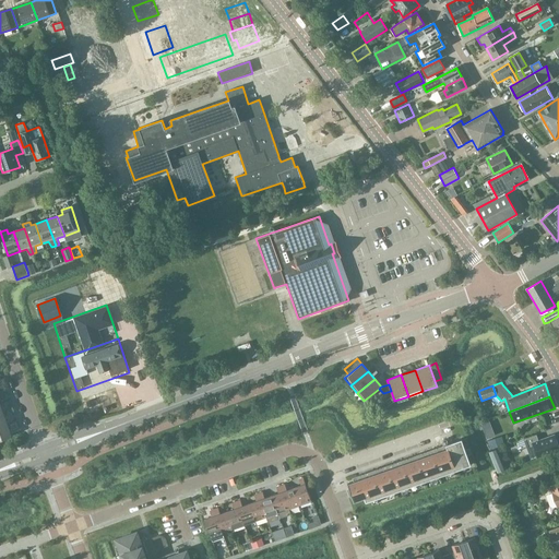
[(483,430),(491,427),(488,419),(480,423),(483,430)]
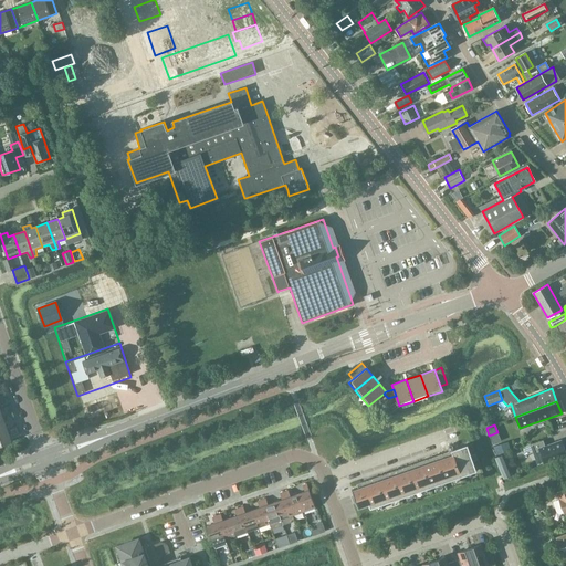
[(7,430),(0,432),(0,446),(11,442),(7,430)]
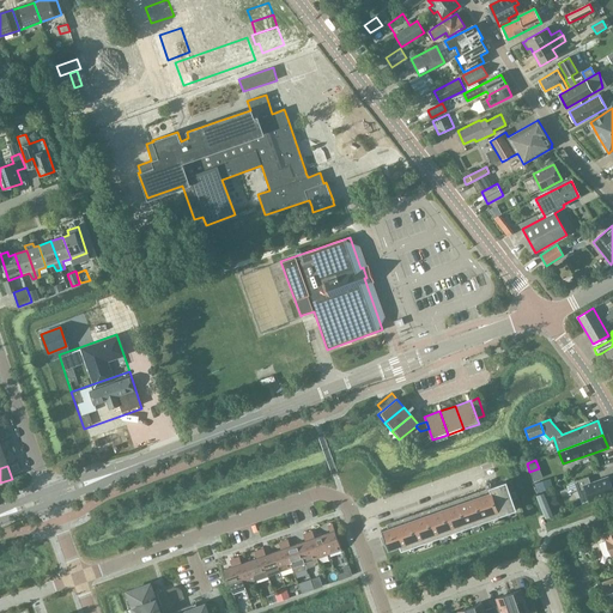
[(574,481),(583,504),(612,492),(608,477),(590,483),(588,475),(574,481)]
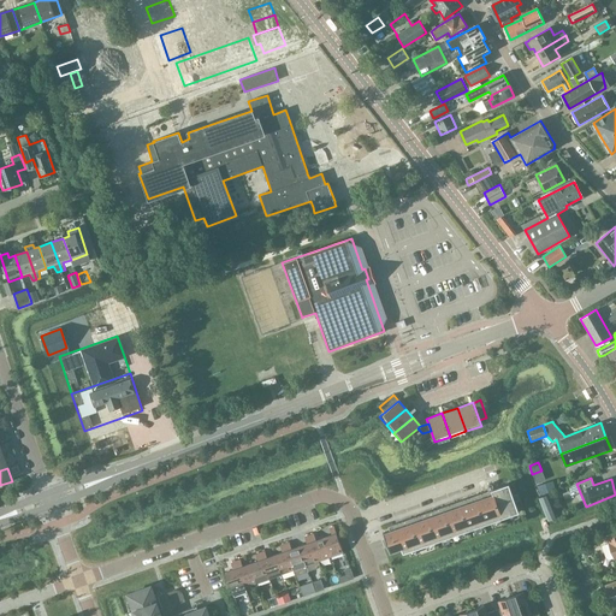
[(554,490),(551,481),(535,486),(539,495),(554,490)]
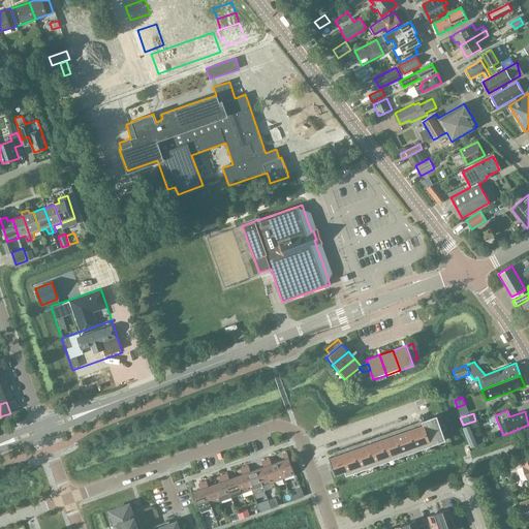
[(434,416),(337,450),(339,454),(345,471),(346,475),(443,441),(445,440),(437,415),(434,416)]
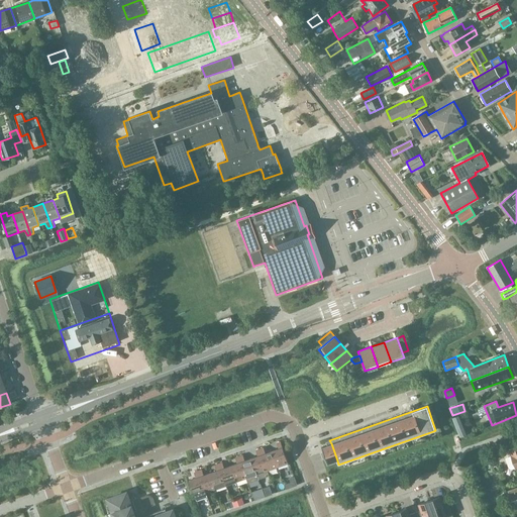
[(459,414),(451,417),(454,426),(462,423),(459,414)]
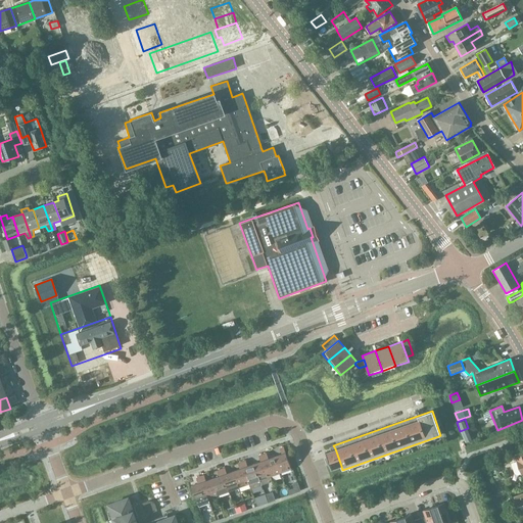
[(275,457),(280,473),(291,469),(283,447),(280,448),(282,455),(275,457)]
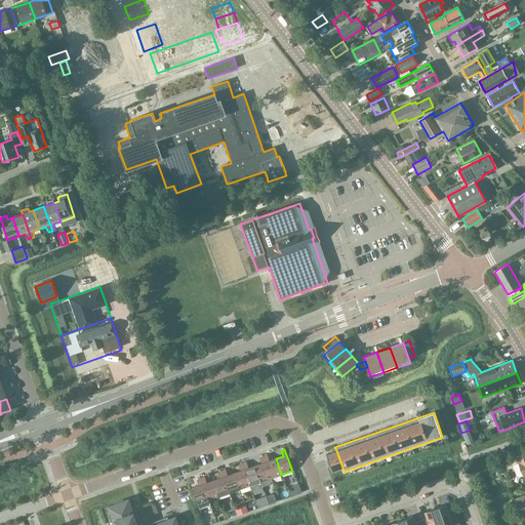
[(336,450),(326,454),(332,472),(342,468),(336,450)]
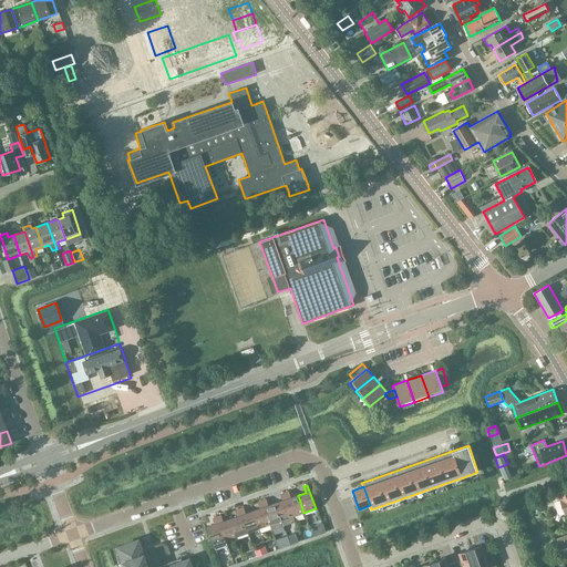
[(566,488),(557,493),(560,500),(559,500),(565,514),(566,513),(566,488)]
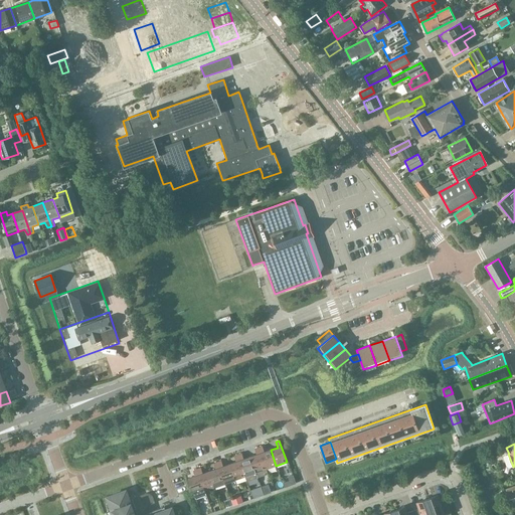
[(276,466),(271,450),(265,452),(263,447),(259,448),(266,469),(276,466)]
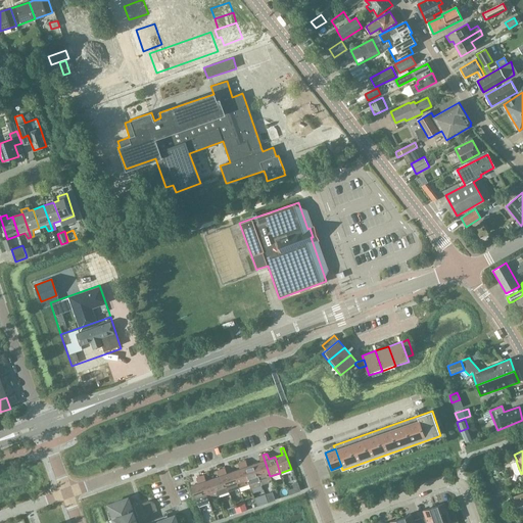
[(272,481),(270,476),(263,455),(258,456),(260,462),(254,464),(262,485),(272,481)]
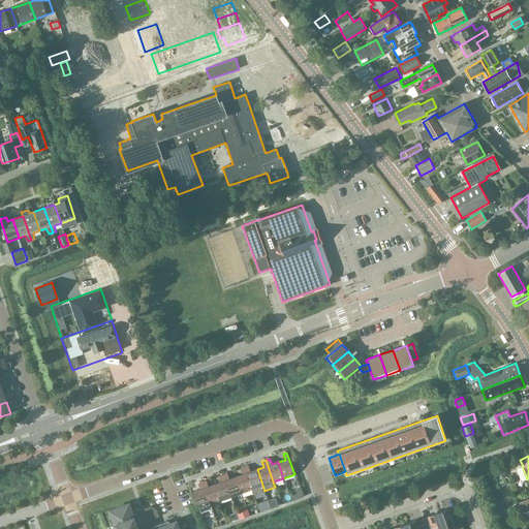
[(265,491),(257,469),(250,471),(248,466),(245,467),(252,489),(254,494),(265,491)]
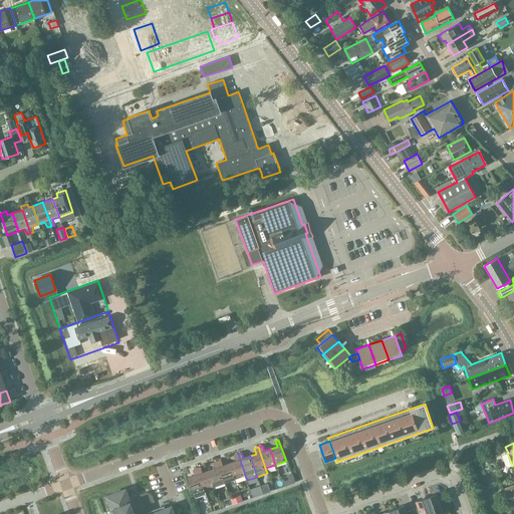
[(235,479),(245,475),(238,454),(234,456),(236,461),(229,463),(235,479)]
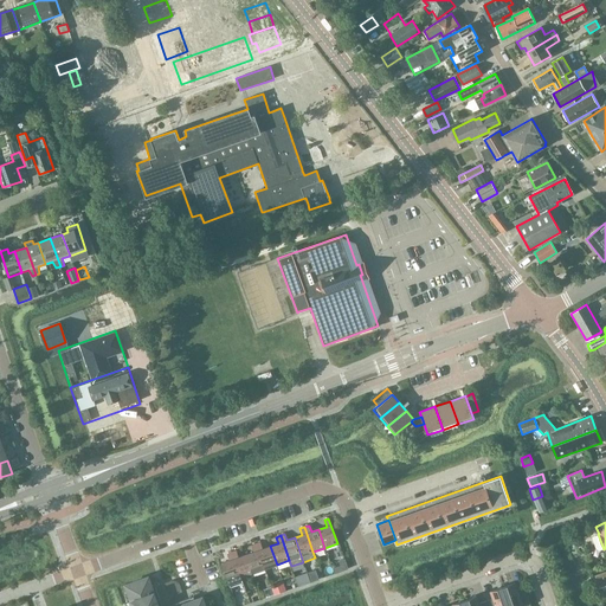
[(277,565),(270,546),(263,549),(260,542),(256,543),(265,569),(277,565)]
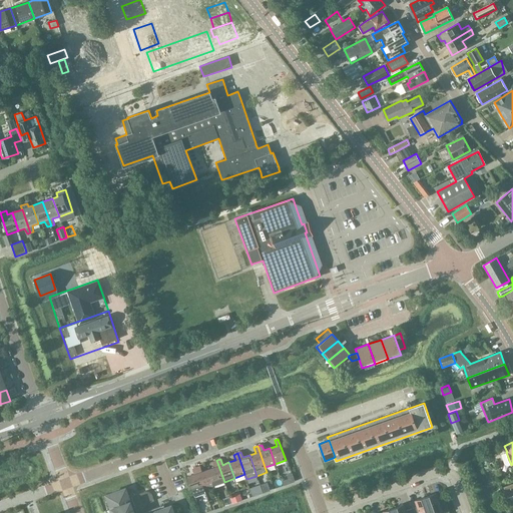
[(213,485),(224,482),(216,460),(212,462),(214,467),(208,469),(213,485)]
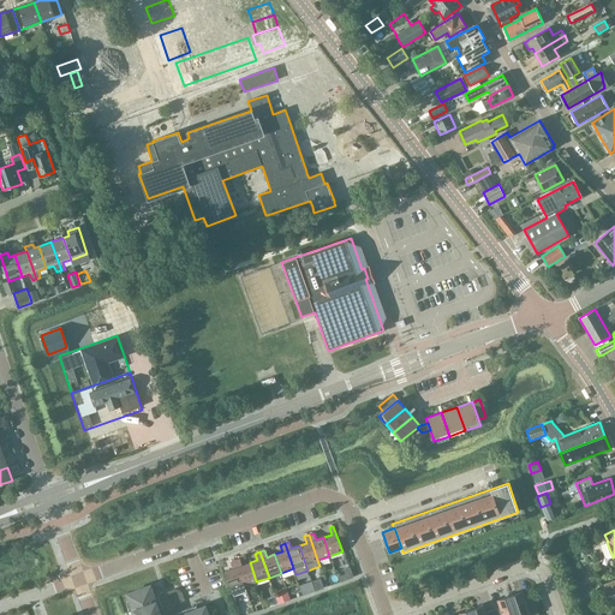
[(256,581),(250,562),(242,566),(240,559),(236,561),(244,586),(256,581)]
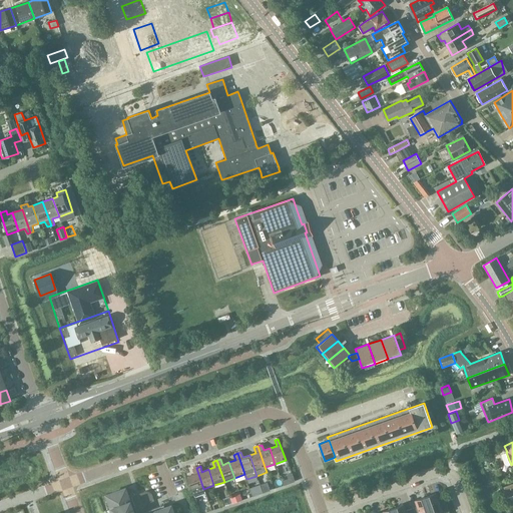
[(204,491),(203,489),(196,468),(192,469),(194,474),(187,477),(194,497),(205,493),(204,491)]
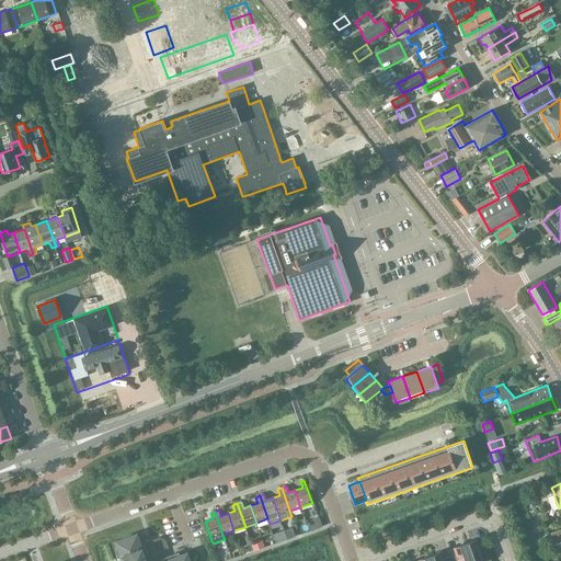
[(560,528),(559,529),(550,533),(554,545),(560,541),(560,528)]
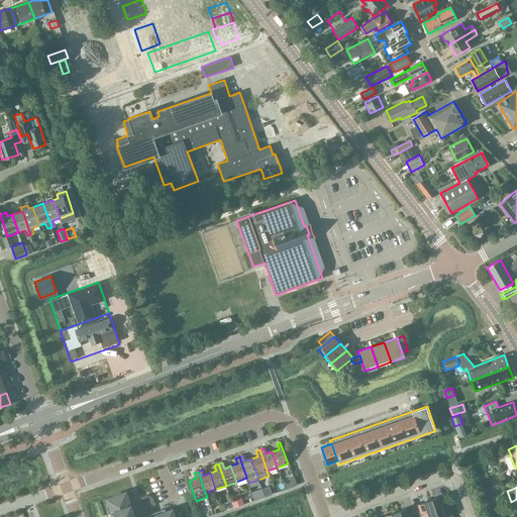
[(112,512),(134,505),(132,500),(129,501),(126,492),(107,499),(112,512)]
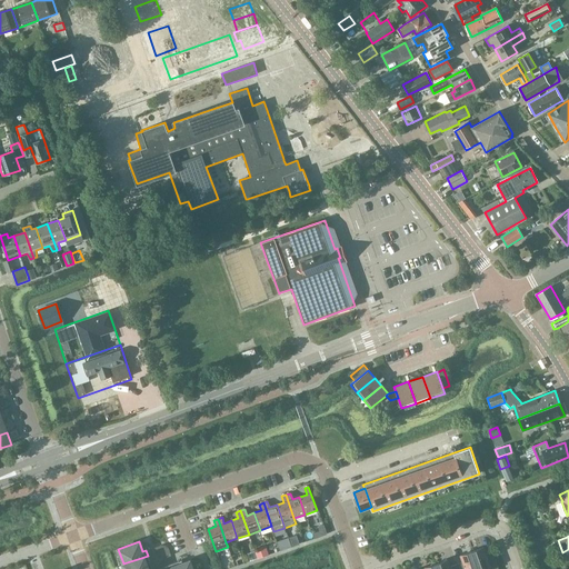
[(163,558),(171,556),(168,548),(162,545),(153,548),(157,556),(163,558)]
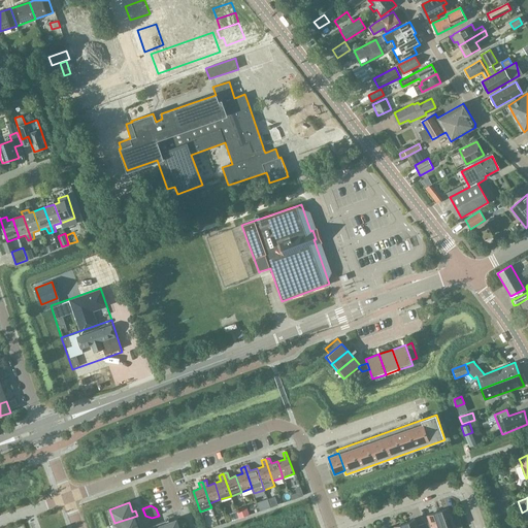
[(443,527),(462,527),(457,512),(451,514),(449,507),(438,512),(443,527)]
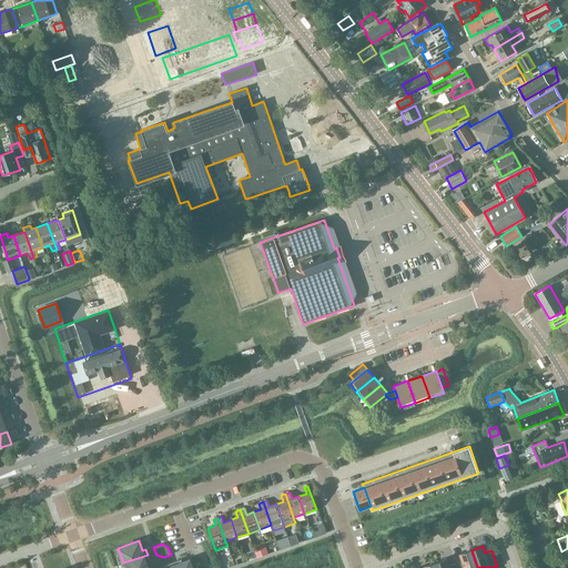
[(265,547),(255,551),(257,558),(267,554),(265,547)]
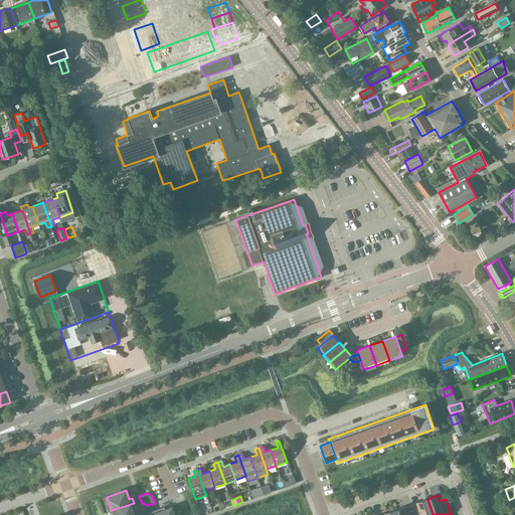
[(230,499),(223,501),(225,508),(232,506),(230,499)]
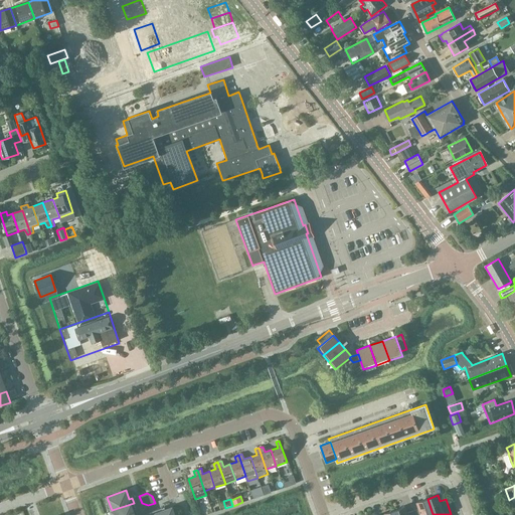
[(433,514),(427,499),(416,503),(418,508),(413,510),(414,514),(433,514)]
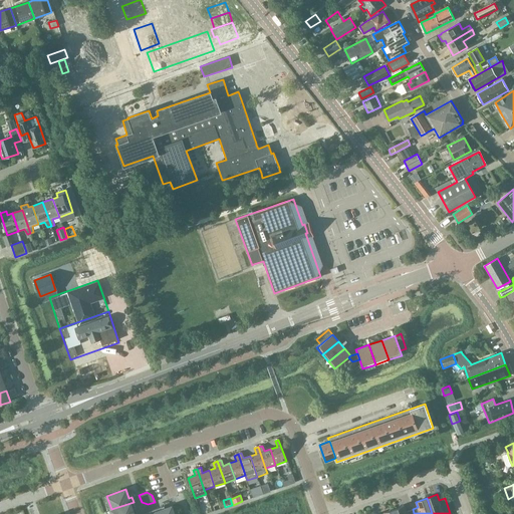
[(134,502),(111,509),(112,513),(134,513),(133,510),(136,509),(134,502)]
